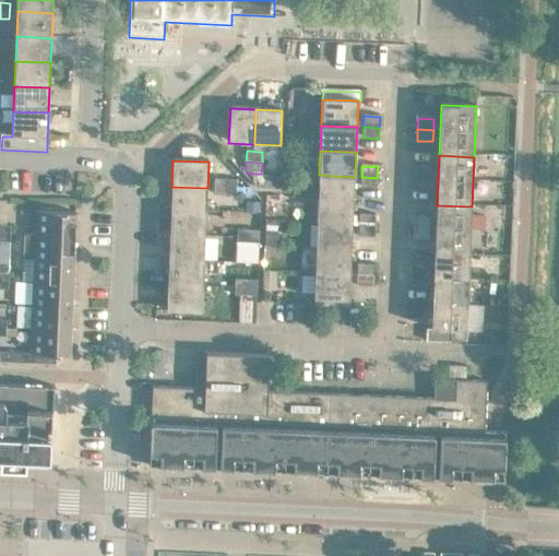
[(416,168),(415,179),(431,180),(431,169),(416,168)]
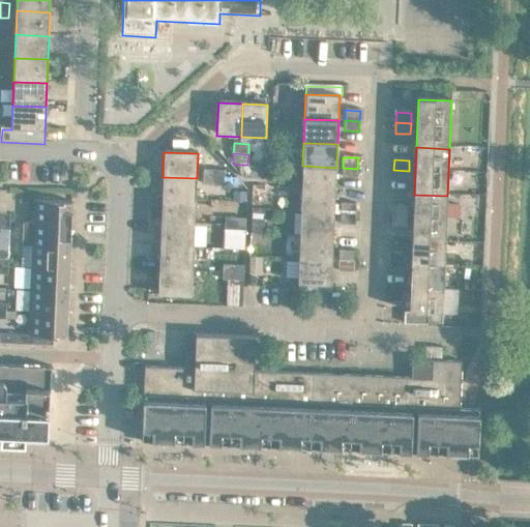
[(239,165),(239,174),(242,178),(264,179),(264,168),(247,168),(247,165),(239,165)]
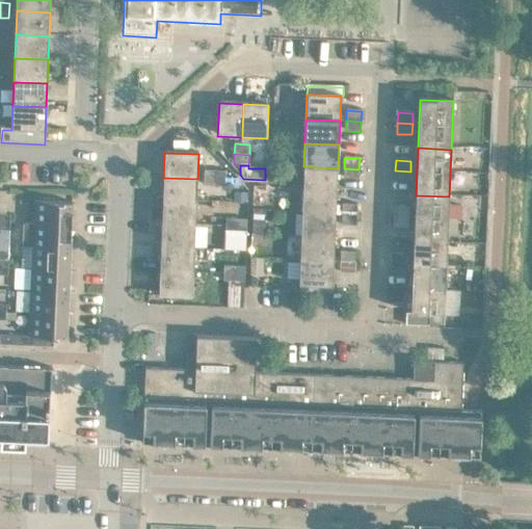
[(303,166),(302,190),(337,191),(338,168),(303,166)]
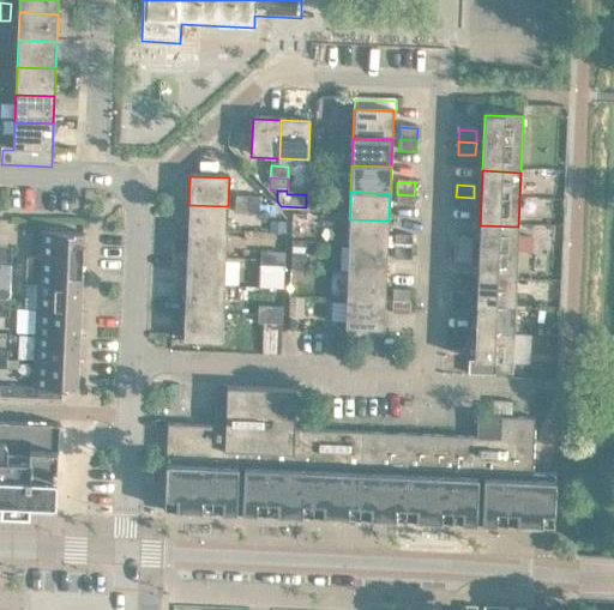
[(414,195),(397,194),(396,206),(414,207),(414,195)]
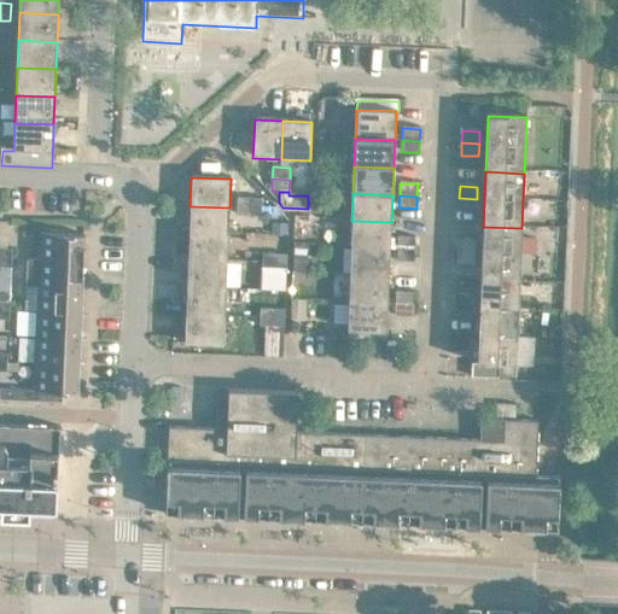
[(477,199),(459,198),(459,210),(476,211),(477,199)]
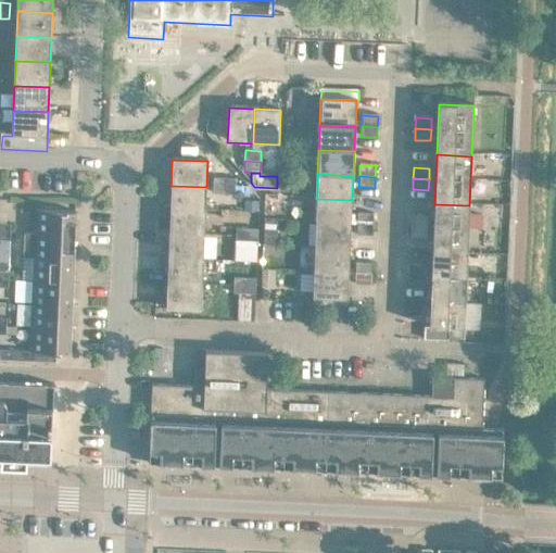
[(213,195),(224,196),(224,179),(213,179),(213,195)]
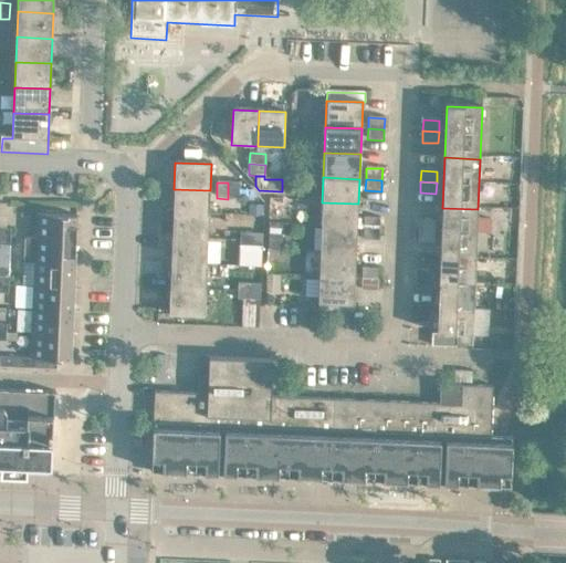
[(228,183),(228,199),(239,199),(240,184),(228,183)]
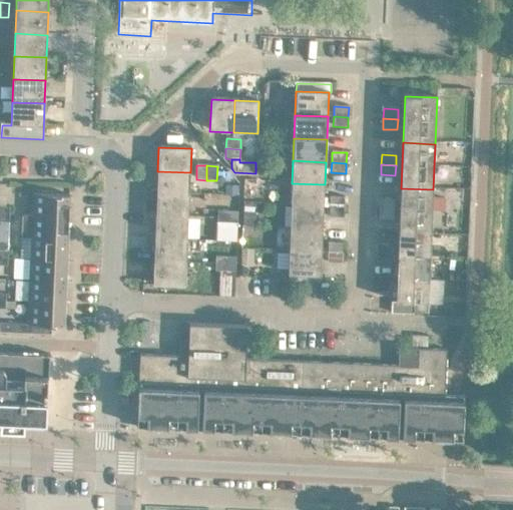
[(157,171),(156,193),(189,195),(190,172),(157,171)]
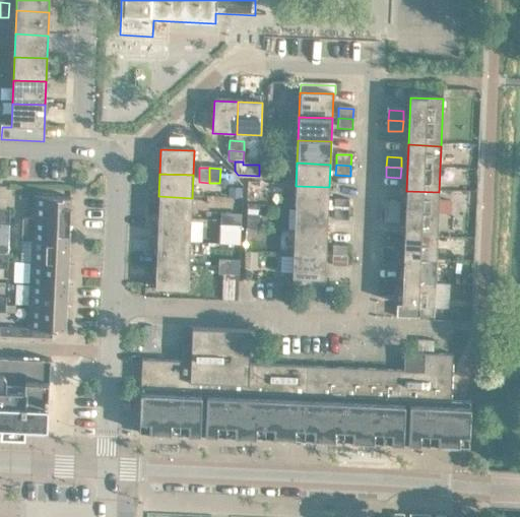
[(296,186),(295,209),(328,210),(329,187),(296,186)]
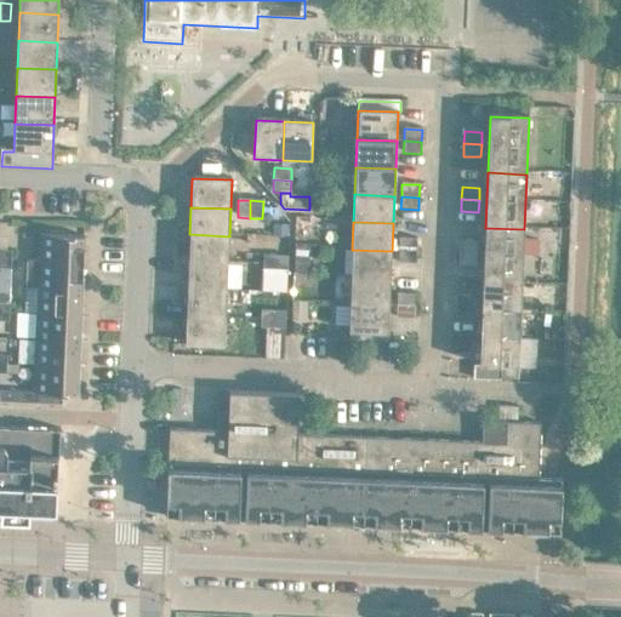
[(273,226),(272,238),(289,238),(289,226),(273,226)]
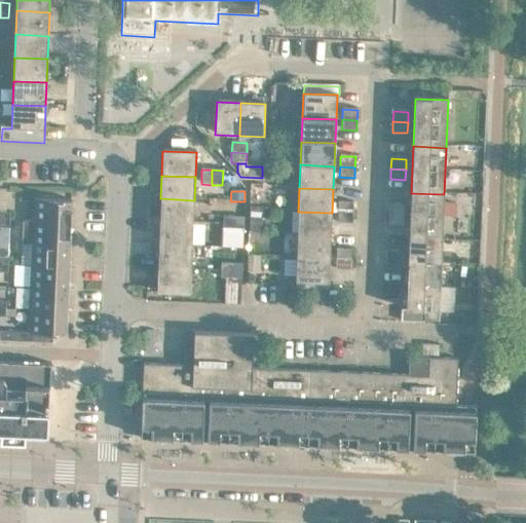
[(411,193),(409,239),(442,241),(444,194),(411,193)]
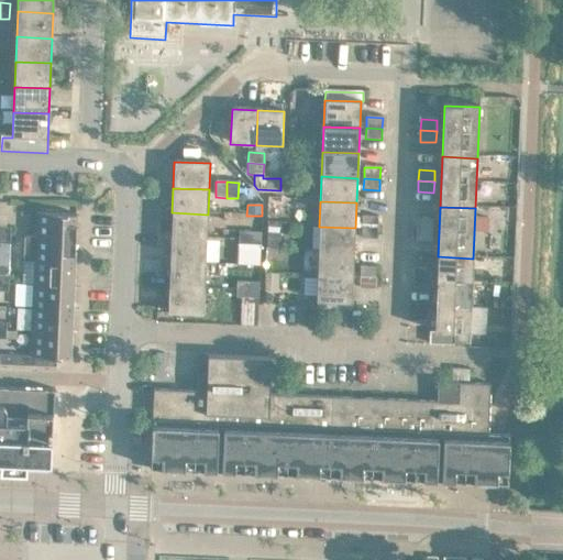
[(172,212),(170,238),(207,240),(208,215),(172,212)]
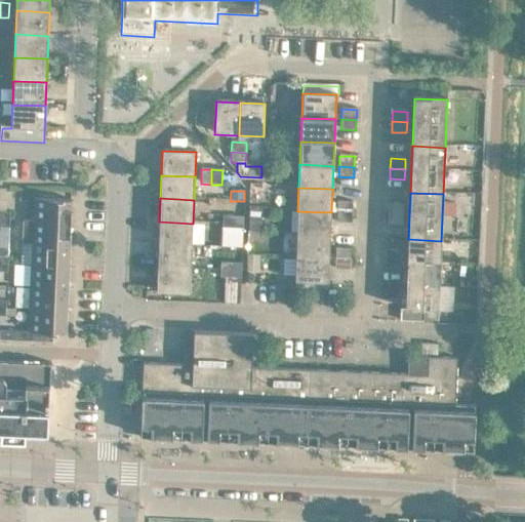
[(34,199),(33,223),(70,224),(71,201),(34,199)]
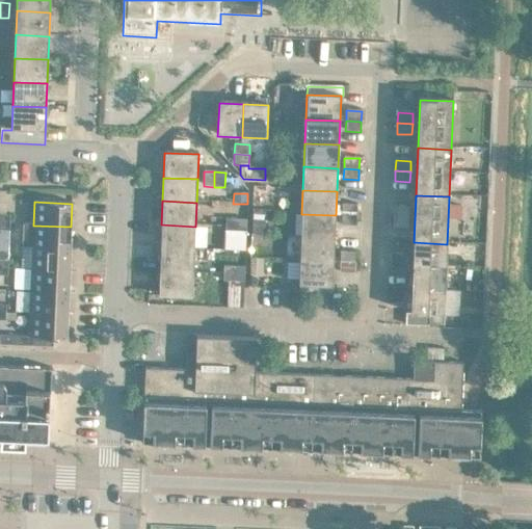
[(342,205),(342,215),(356,216),(357,206),(342,205)]
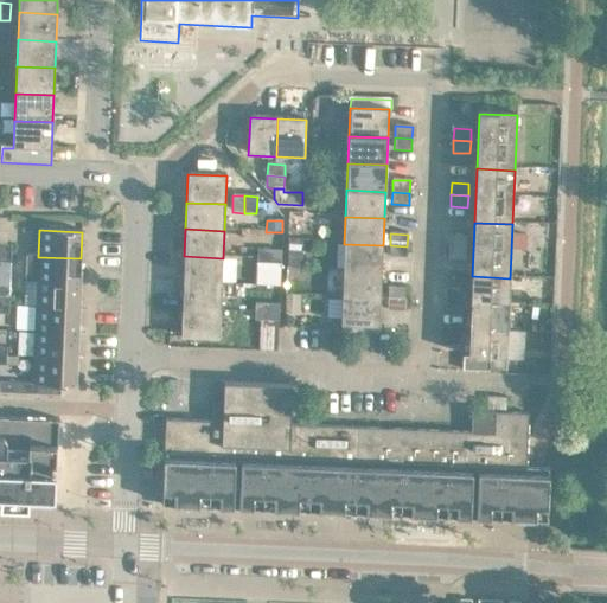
[(449,237),(448,249),(466,249),(466,237),(449,237)]
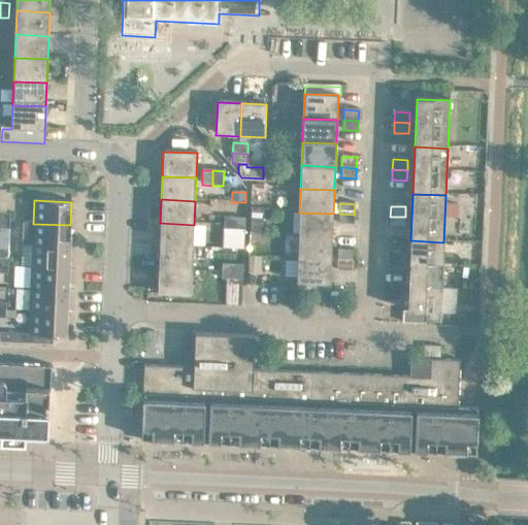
[(299,212),(298,236),(332,237),(333,214),(299,212)]
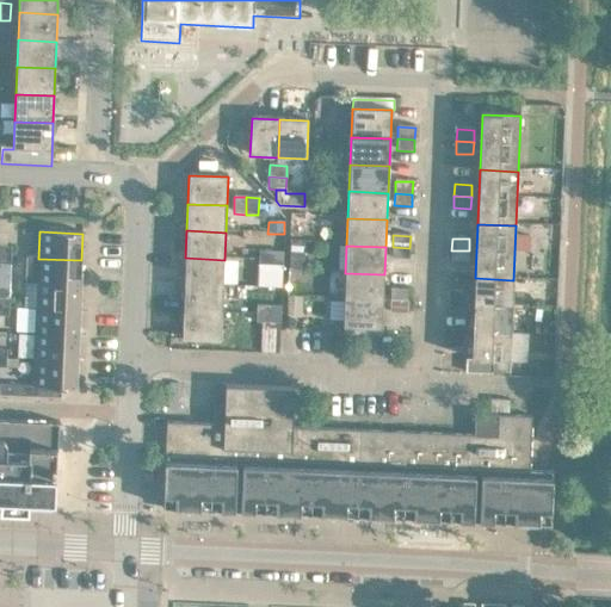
[(409,248),(393,247),(392,260),(409,260),(409,248)]
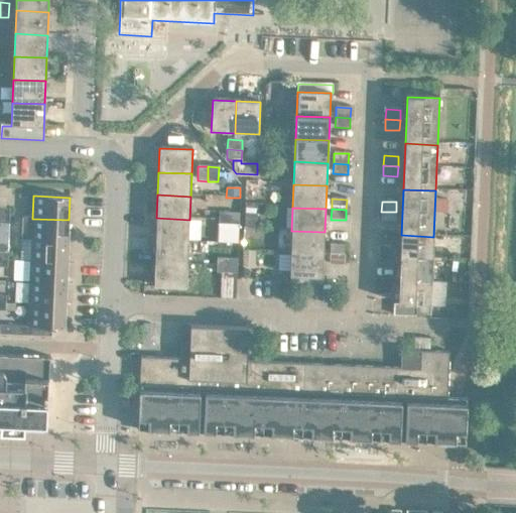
[(396,212),(381,212),(381,222),(395,222),(396,212)]
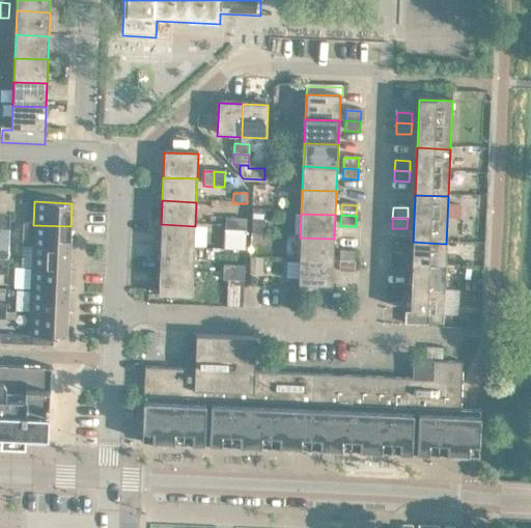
[(225,234),(235,234),(235,220),(225,219),(225,234)]
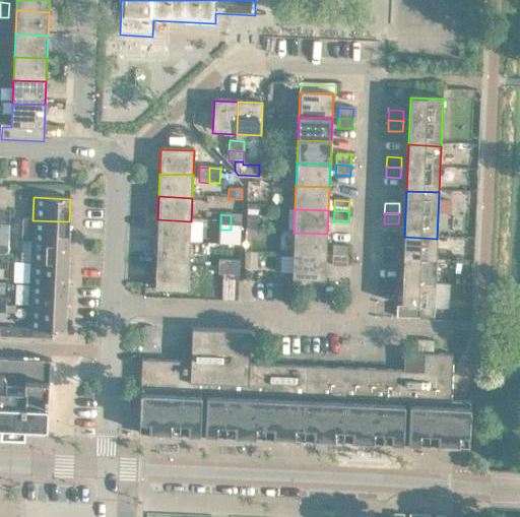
[(231,215),(231,230),(241,231),(241,215),(231,215)]
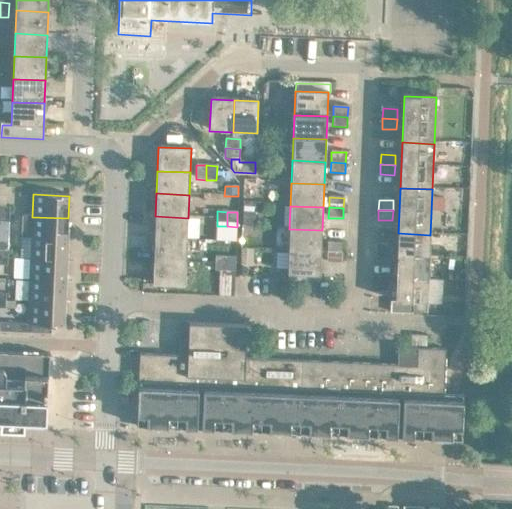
[(9,216),(0,215),(0,222),(9,223),(9,216)]
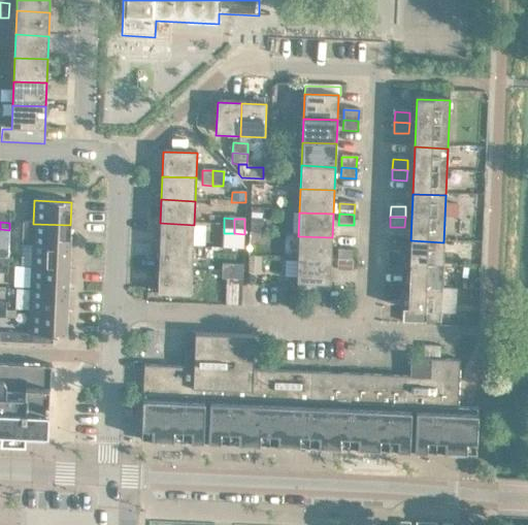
[(160,223),(159,247),(193,248),(194,225),(160,223)]
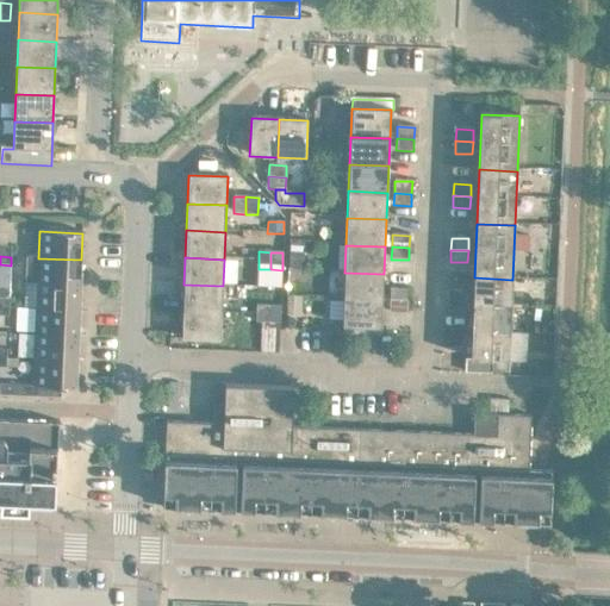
[(38,258),(37,283),(80,286),(81,260),(38,258)]
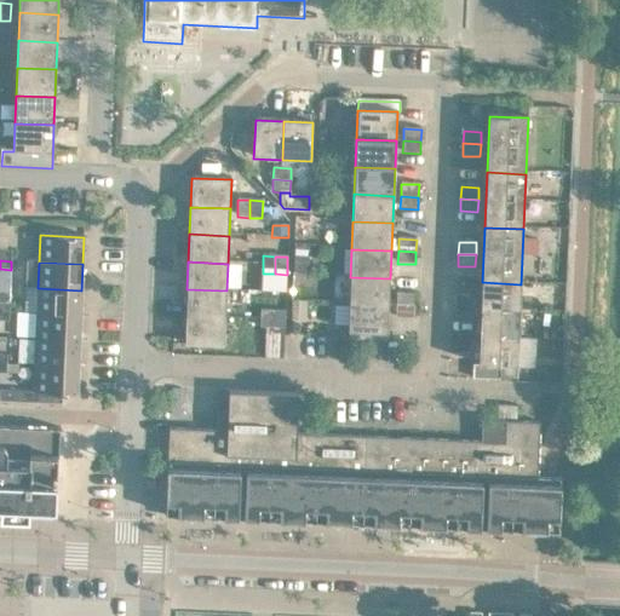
[(0,269),(0,286),(10,287),(11,270),(0,269)]
